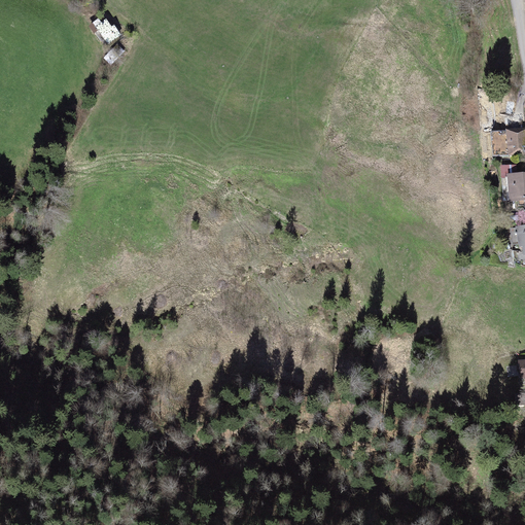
[(108,43),(119,35),(107,18),(96,26),(108,43)]
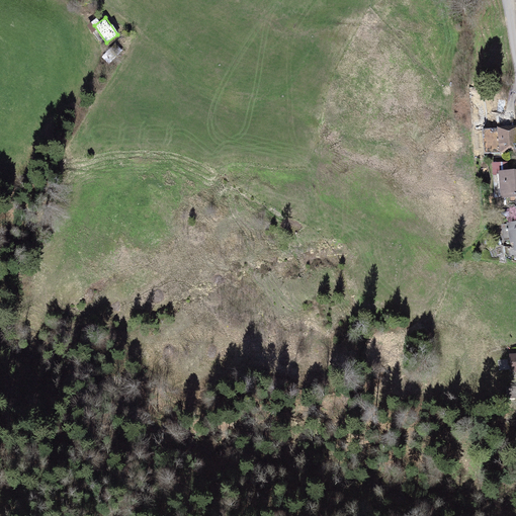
[(123,50),(117,44),(112,50),(118,55),(123,50)]
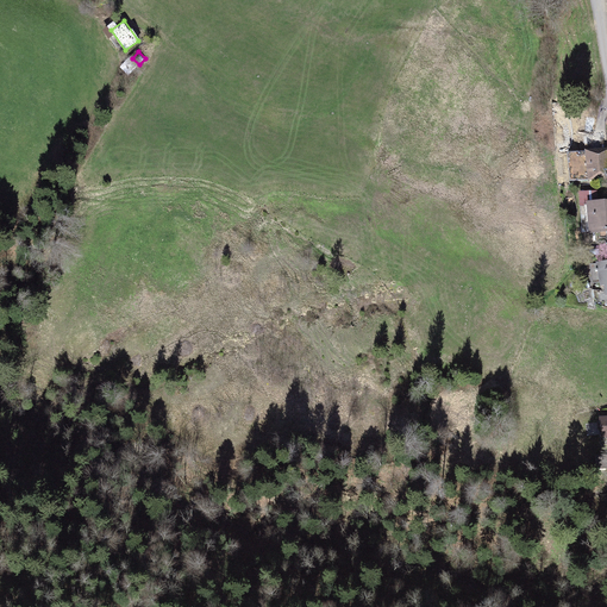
[(606,151),(574,155),(576,180),(592,179),(593,176),(606,174),(606,151)]
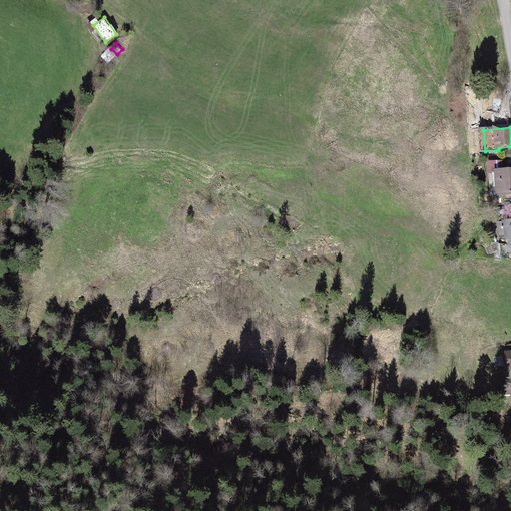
[(506,170),(494,171),(496,193),(510,191),(510,160),(506,161),(506,170)]
